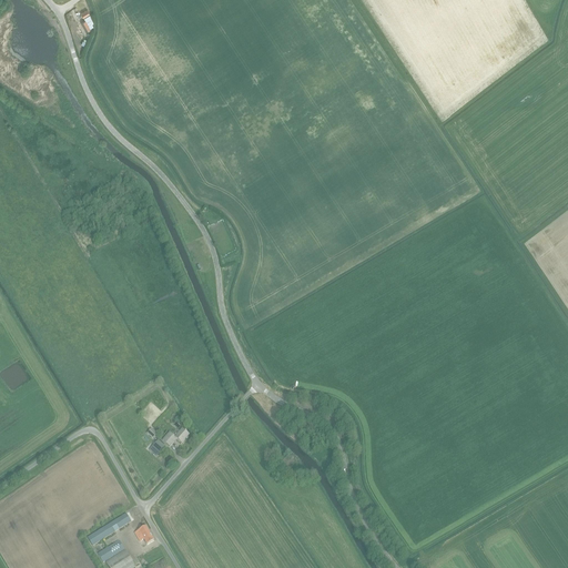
[(87,31),(93,27),(93,26),(93,24),(93,19),(92,18),(92,17),(91,14),(84,19),(85,21),(82,23),(87,31)]
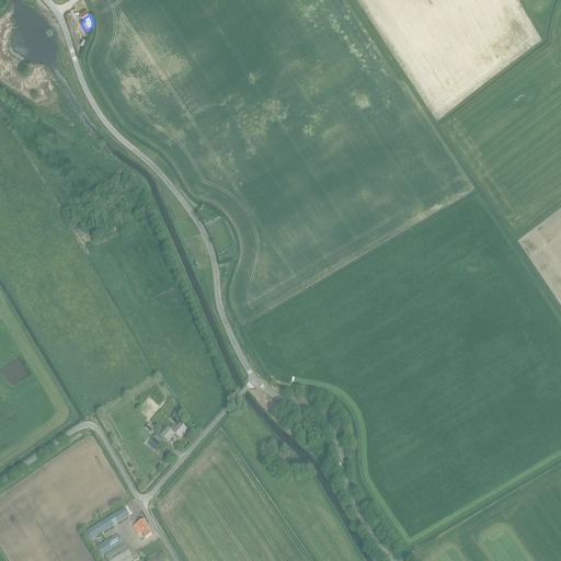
[(160,435),(163,438),(168,442),(174,434),(180,438),(186,431),(184,427),(183,426),(183,427),(180,424),(173,433),(168,427),(160,435)]
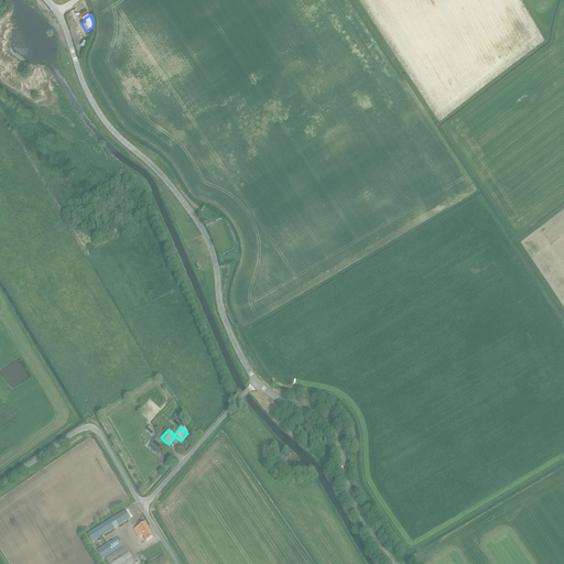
[(156,437),(149,447),(155,453),(164,444),(156,437)]
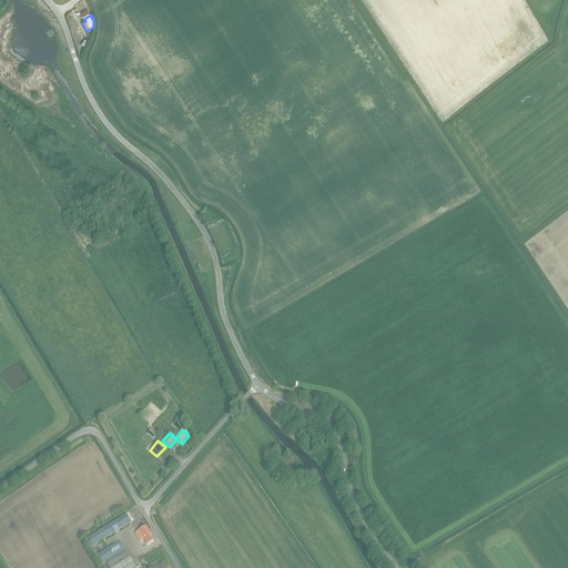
[(92,546),(127,525),(131,521),(127,514),(88,538),(92,546)]
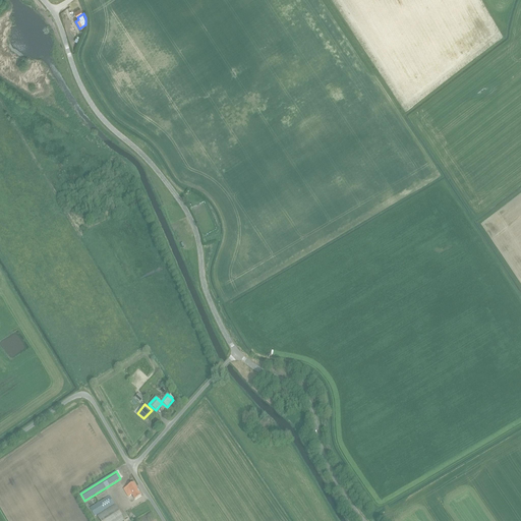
[(134,500),(136,499),(141,496),(133,483),(123,489),(128,498),(132,496),(134,500)]
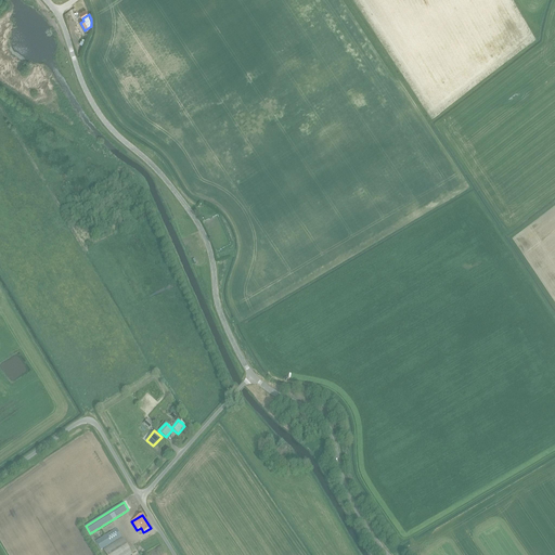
[(121,537),(116,529),(95,542),(101,550),(121,537)]
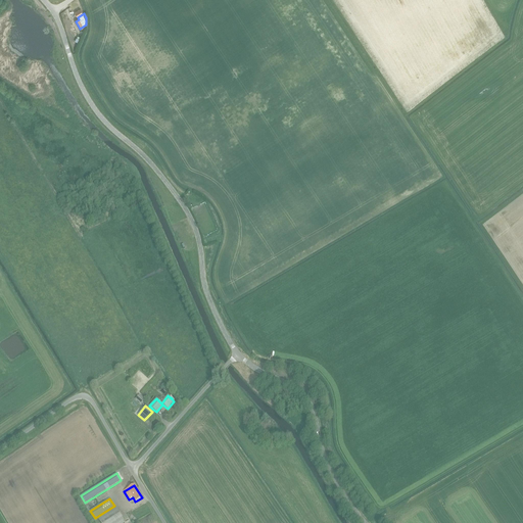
[(115,507),(97,518),(100,522),(123,522),(125,522),(121,515),(115,507)]
